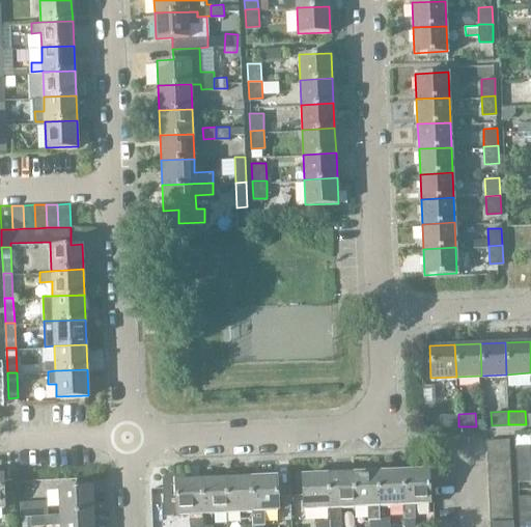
[(441,414),(442,427),(458,426),(458,414),(441,414)]
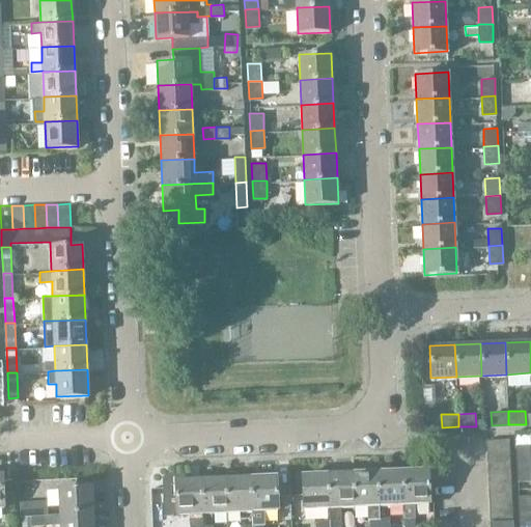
[(486,438),(486,450),(510,449),(509,437),(486,438)]
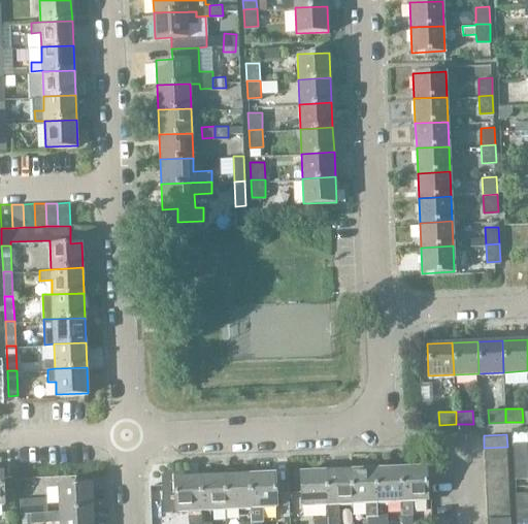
[(514,443),(515,460),(527,459),(527,441),(514,443)]
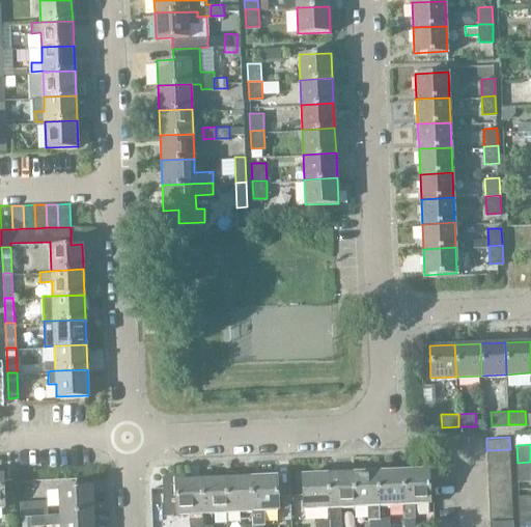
[(486,450),(487,462),(510,461),(510,449),(486,450)]
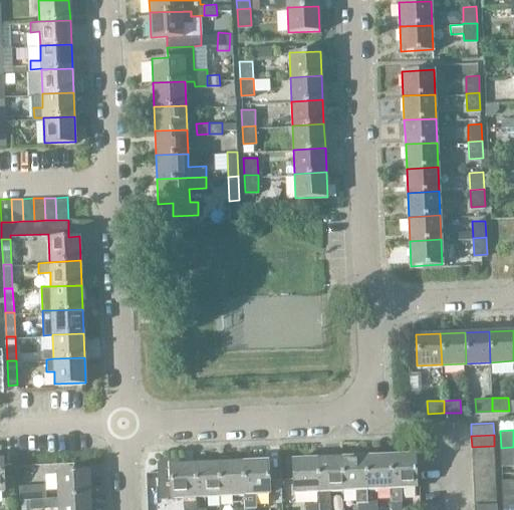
[(472,447),(472,458),(495,457),(494,446),(472,447)]
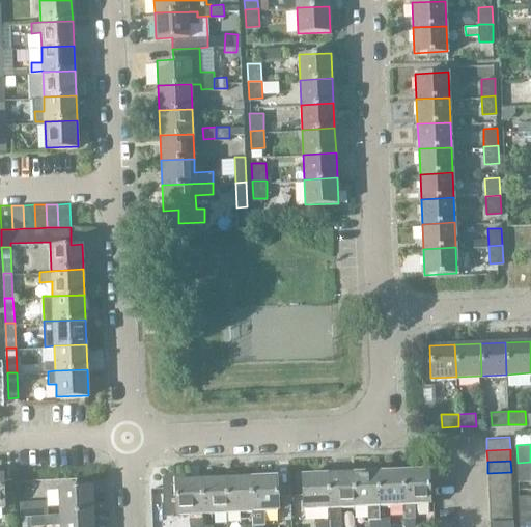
[(518,463),(518,479),(530,478),(530,466),(530,462),(518,463)]
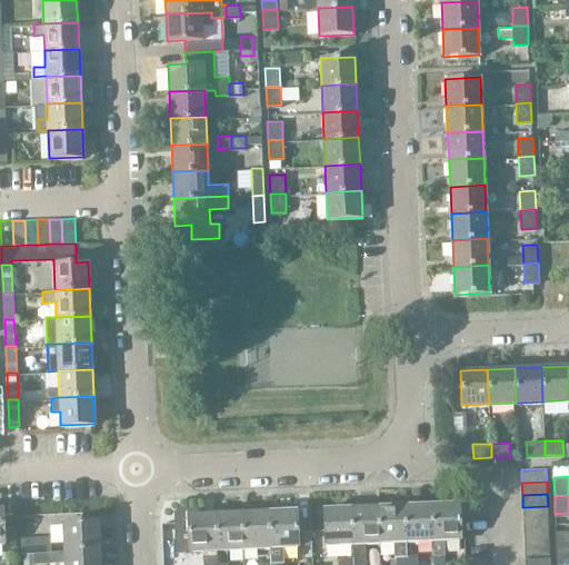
[(433,541),(433,564),(443,564),(443,539),(460,539),(458,503),(431,504),(432,541),(433,541)]
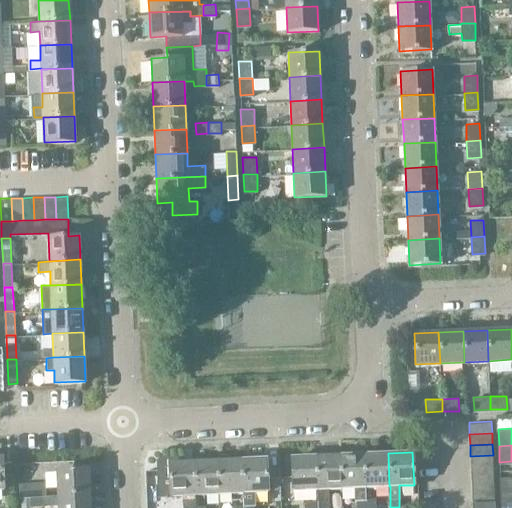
[(365,487),(389,486),(388,453),(364,454),(365,487)]
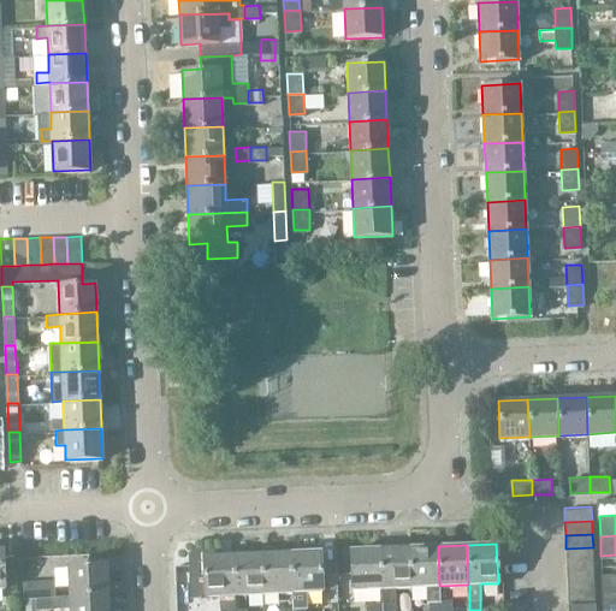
[(440,599),(439,586),(438,546),(409,547),(410,587),(427,586),(427,600),(428,600),(440,599)]
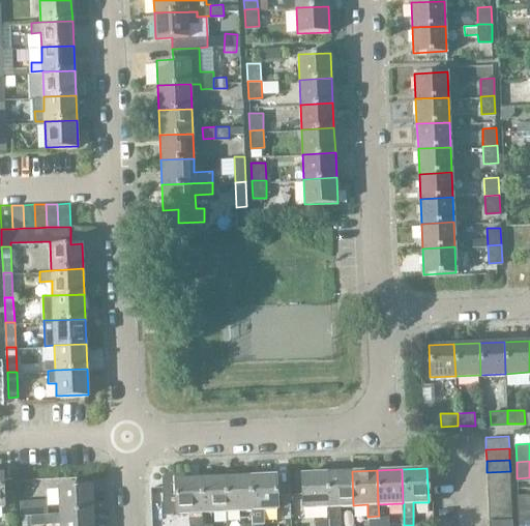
[(225,474),(225,478),(226,510),(252,509),(251,477),(237,477),(237,474),(234,471),(227,472),(225,474)]
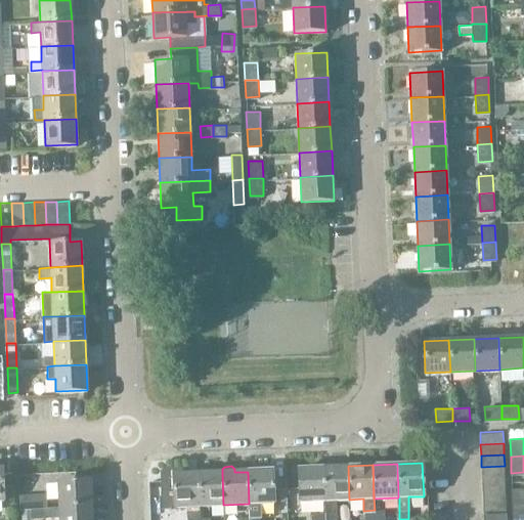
[(349,500),(348,466),(323,467),(324,501),(325,512),(336,512),(337,512),(336,500),(349,500)]
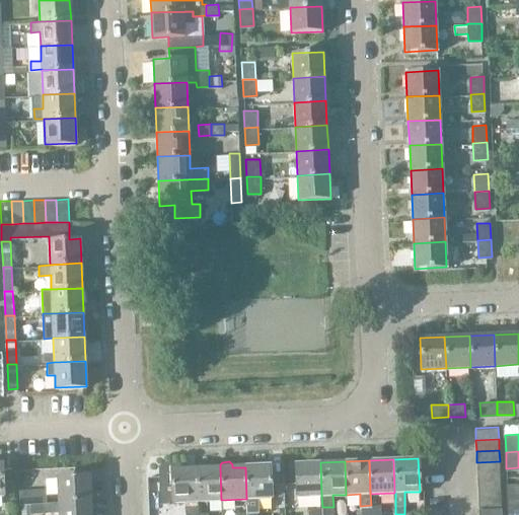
[(476,462),(477,473),(500,472),(500,461),(476,462)]
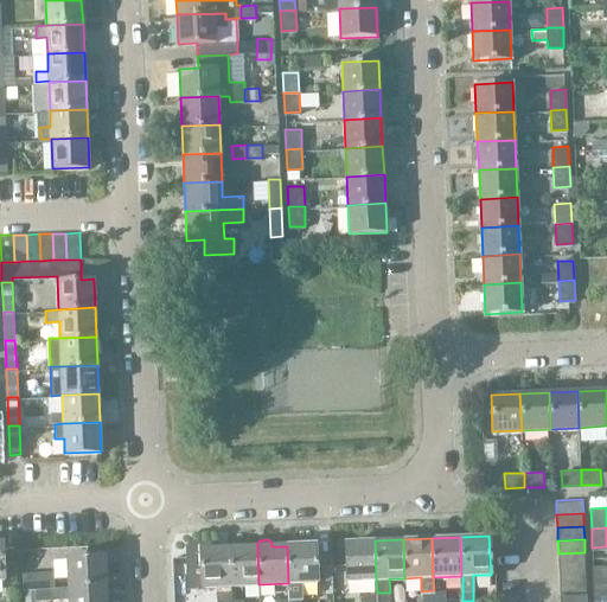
[(347,581),(376,580),(375,540),(345,542),(347,581)]
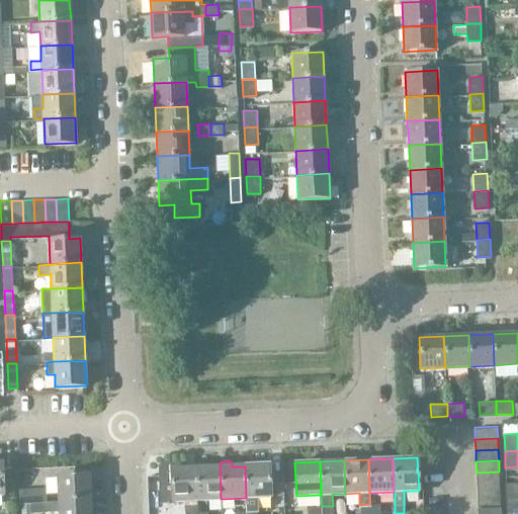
[(196,500),(195,468),(186,468),(186,462),(162,463),(159,466),(160,487),(172,486),(173,502),(185,502),(185,513),(196,513),(196,512),(198,512),(197,500),(196,500)]
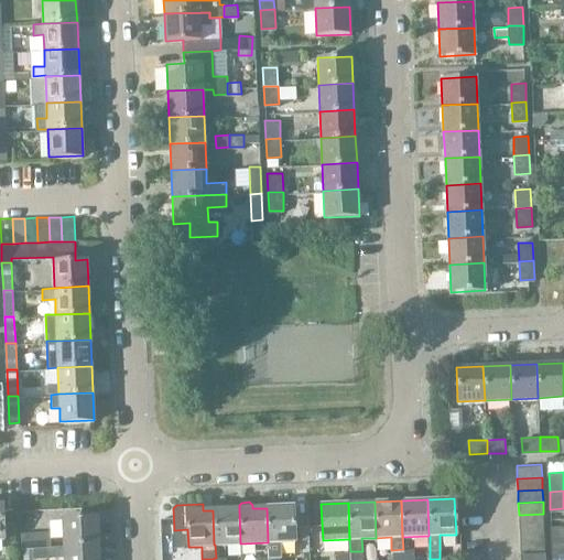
[(268,555),(269,555),(268,559),(279,559),(279,557),(281,557),(281,542),(294,541),(293,507),(267,508),(268,542),(268,555)]
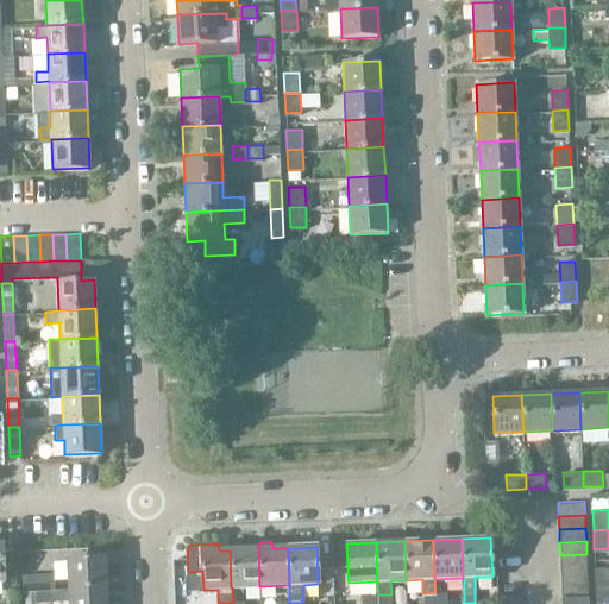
[(258,549),(230,551),(231,587),(232,587),(259,586),(258,549)]
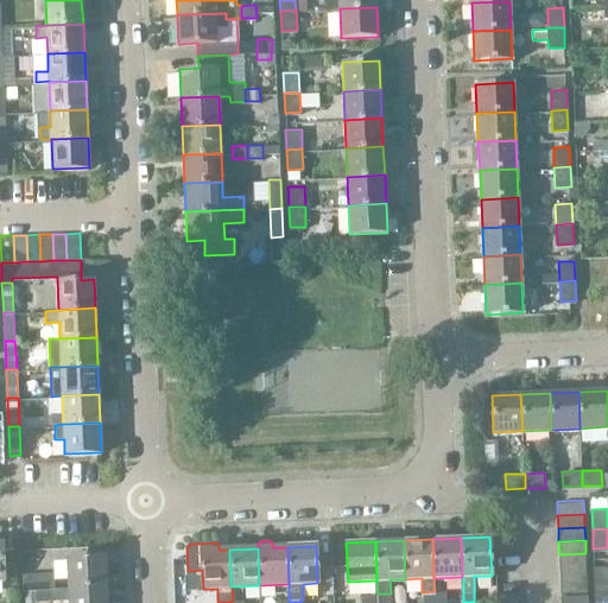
[(559,554),(559,567),(587,566),(586,553),(559,554)]
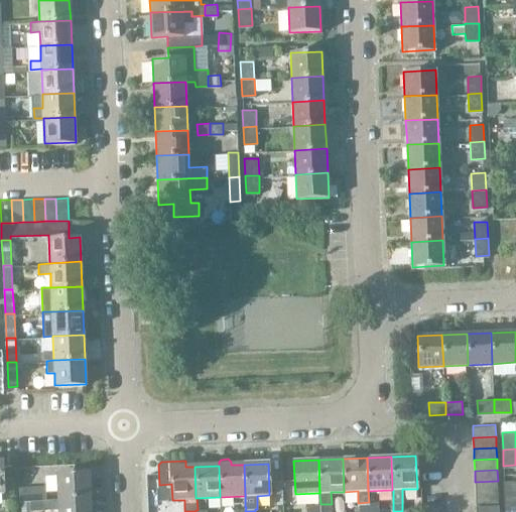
[(56,499),(91,497),(90,473),(55,475),(56,499)]
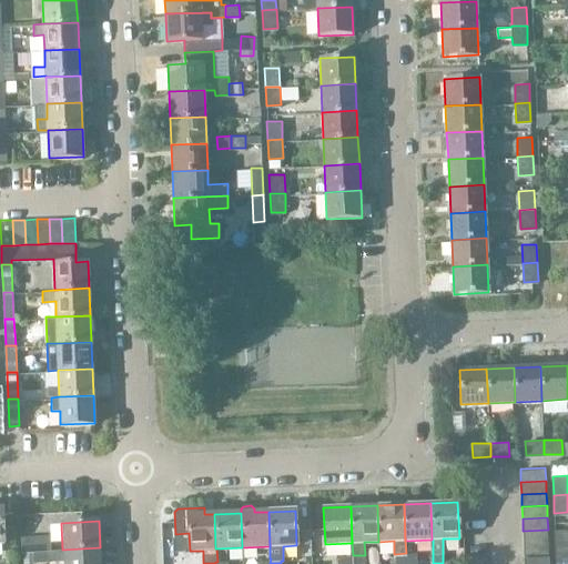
[(567,547),(567,529),(555,530),(556,549),(567,547)]
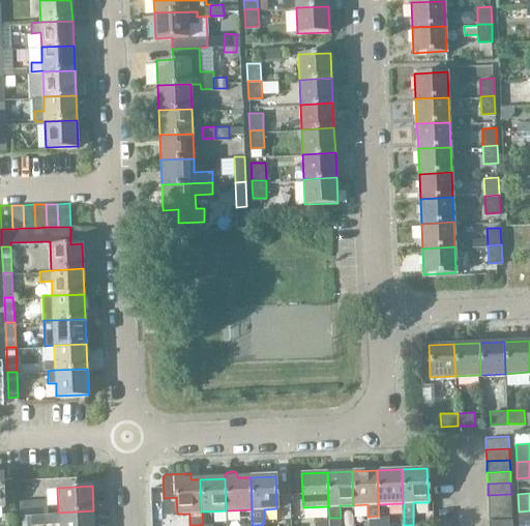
[(488,495),(489,506),(511,505),(511,494),(488,495)]
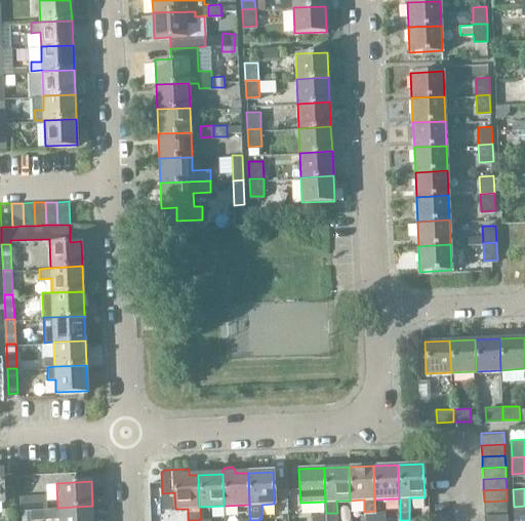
[(47,498),(31,499),(31,509),(47,509),(47,508),(47,498)]
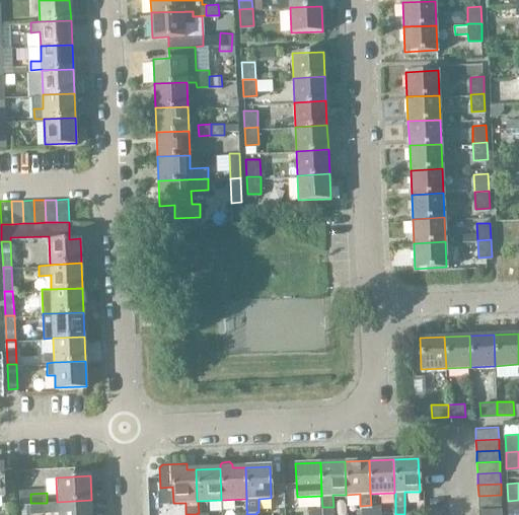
[(501,495),(478,496),(478,507),(502,506),(501,495)]
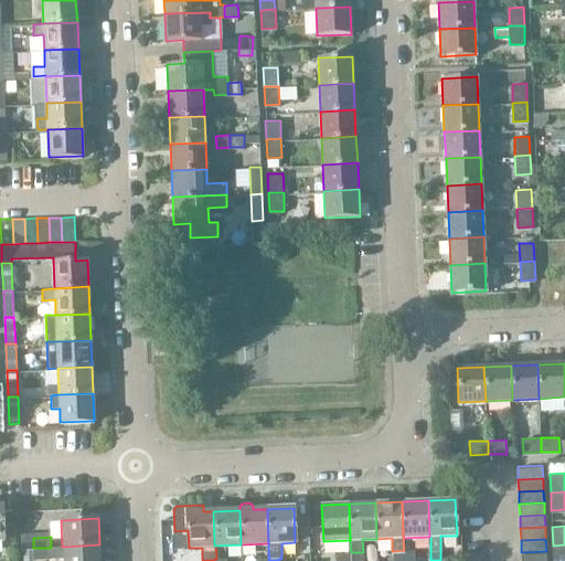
[(63,558),(62,560),(99,560),(99,544),(62,547),(51,547),(51,548),(33,548),(34,559),(63,558)]
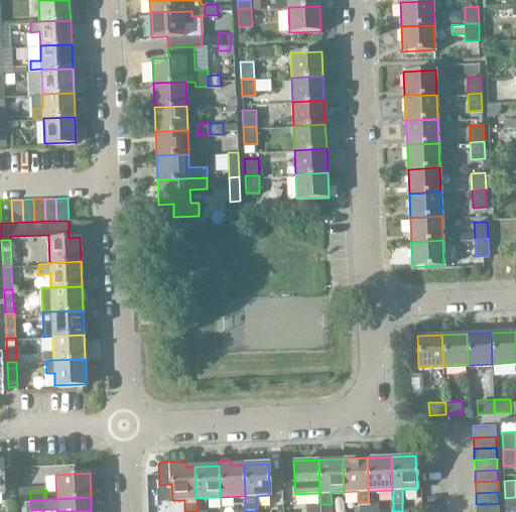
[(515,511),(515,497),(505,498),(505,511),(515,511)]
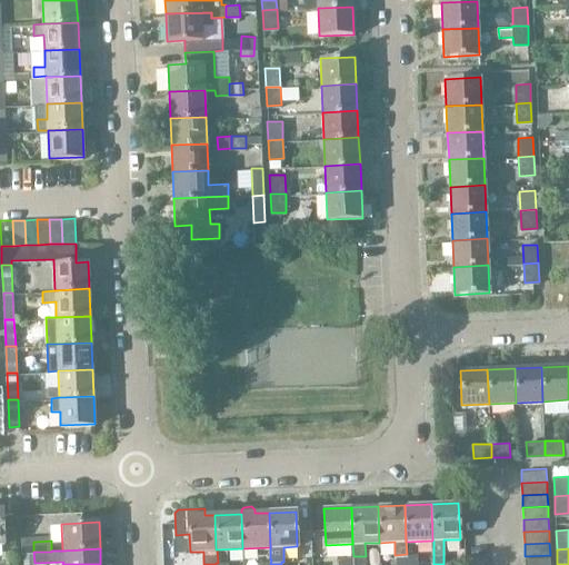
[(396,564),(407,564),(407,554),(396,555),(396,564)]
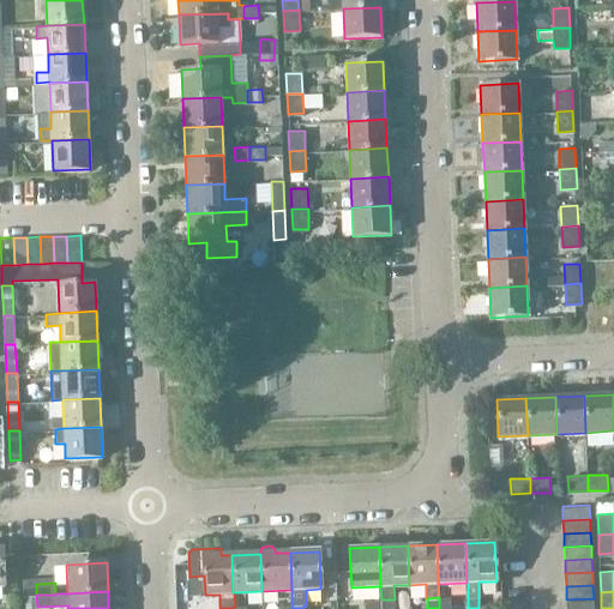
[(439,597),(439,608),(451,608),(451,597),(439,597)]
